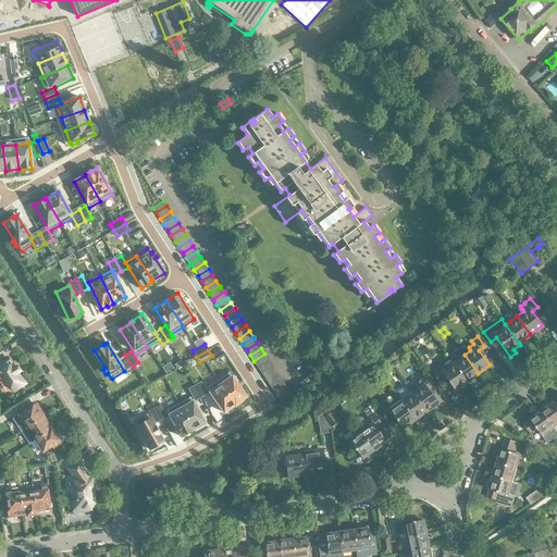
[(264,354),(254,361),(258,367),(269,360),(264,354)]
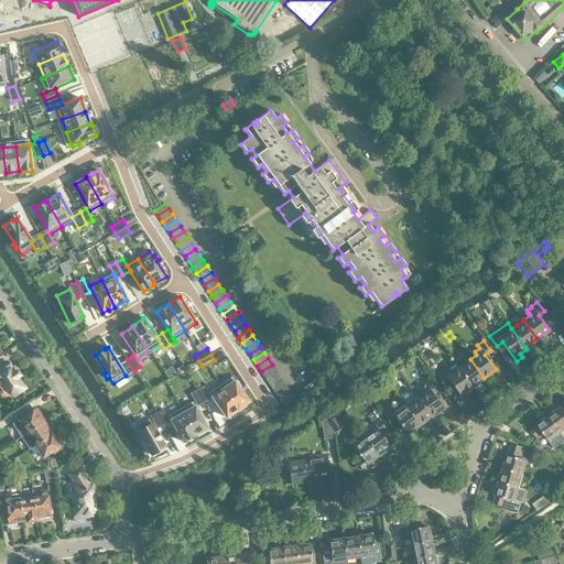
[(127,359),(121,364),(129,375),(134,371),(127,359)]
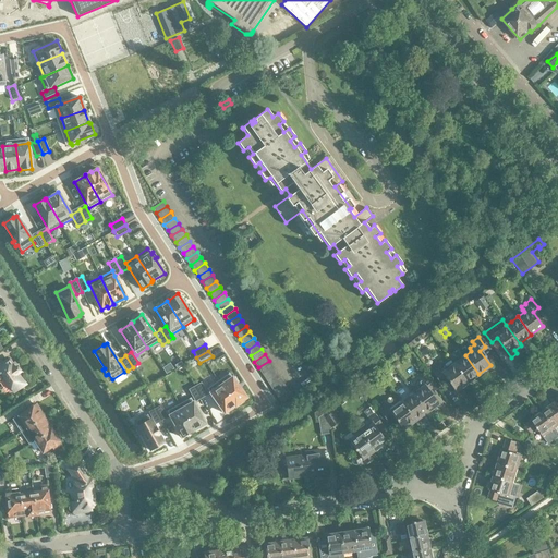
[(466,381),(478,374),(465,355),(453,364),(466,381)]
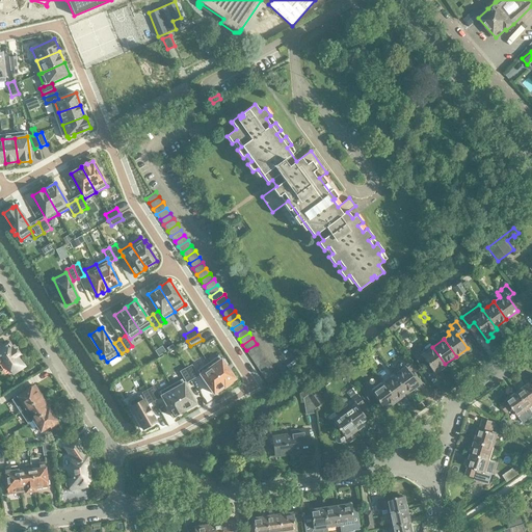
[(0,361),(3,360),(12,373),(21,368),(15,357),(20,353),(15,345),(6,349),(3,344),(0,345),(0,361)]
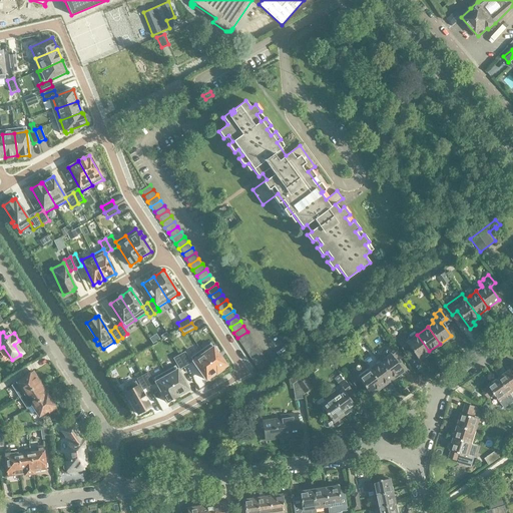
[(247,332),(237,338),(240,343),(250,337),(247,332)]
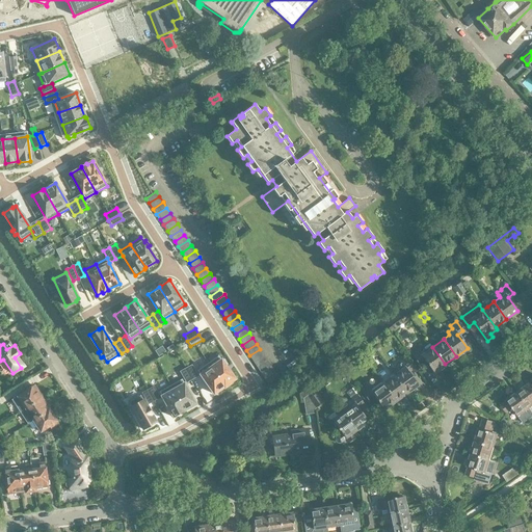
[(445,364),(432,347),(426,351),(424,349),(420,352),(418,349),(411,353),(419,363),(424,358),(433,372),(445,364)]
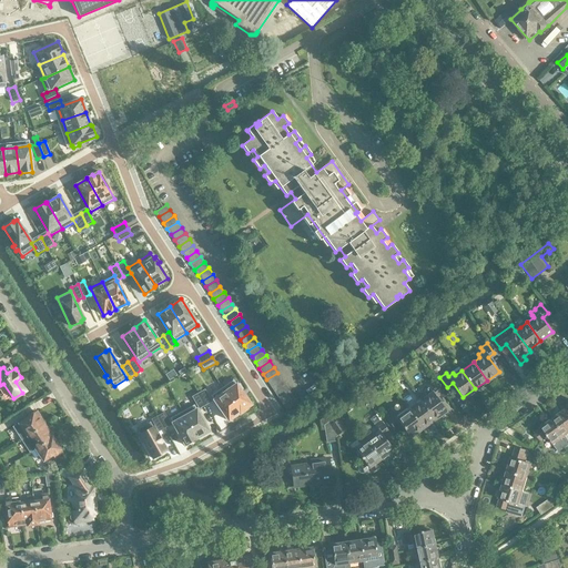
[(277,373),(266,379),(271,385),(282,378),(277,373)]
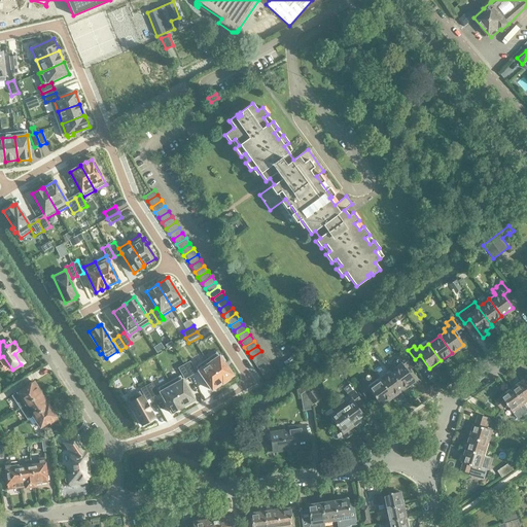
[(261,351),(251,357),(254,363),(265,356),(261,351)]
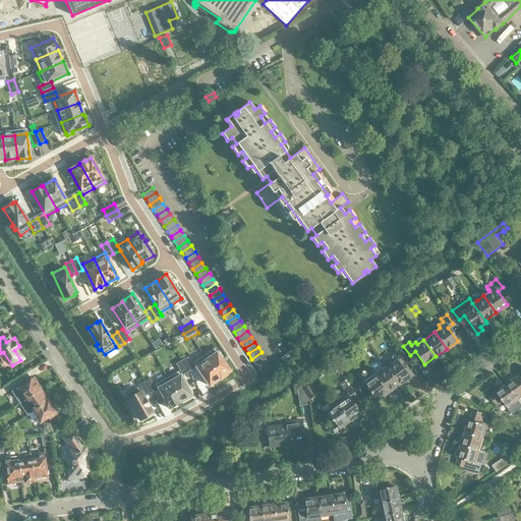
[(214,348),(204,355),(220,380),(226,374),(230,371),(221,358),(222,356),(219,352),(218,353),(214,348)]
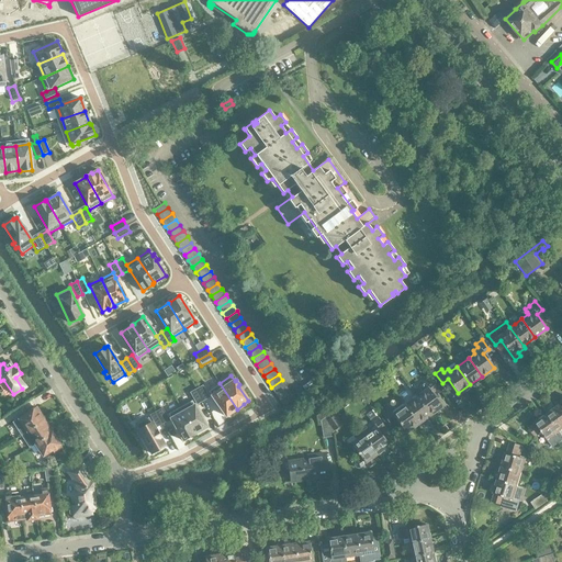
[(416,396),(429,415),(441,406),(431,392),(437,388),(429,379),(423,383),(424,384),(419,388),(423,392),(416,396)]
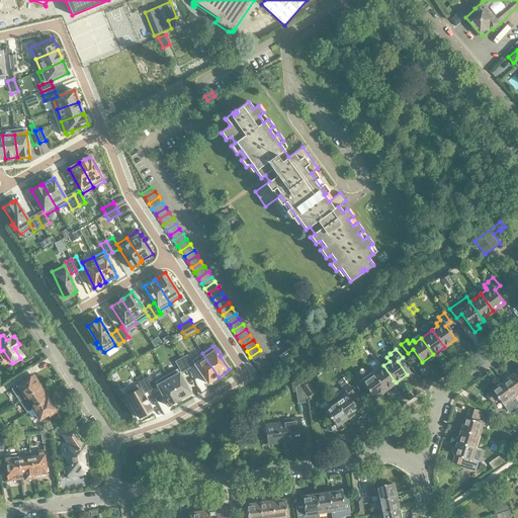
[(260,350),(250,357),(254,362),(264,355),(260,350)]
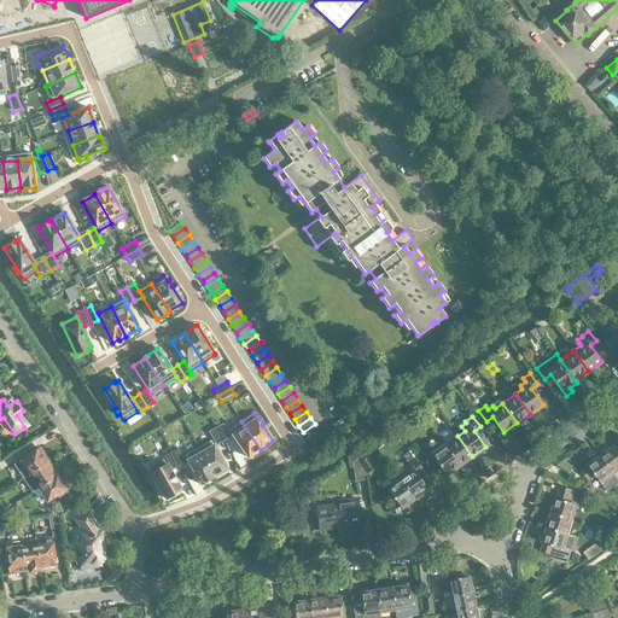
[(242,421),(229,431),(249,458),(260,449),(261,450),(242,421)]
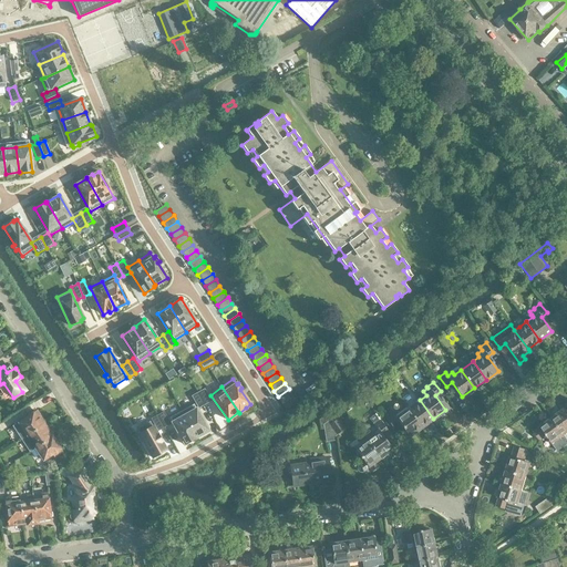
[(204,389),(198,392),(205,404),(210,401),(204,389)]
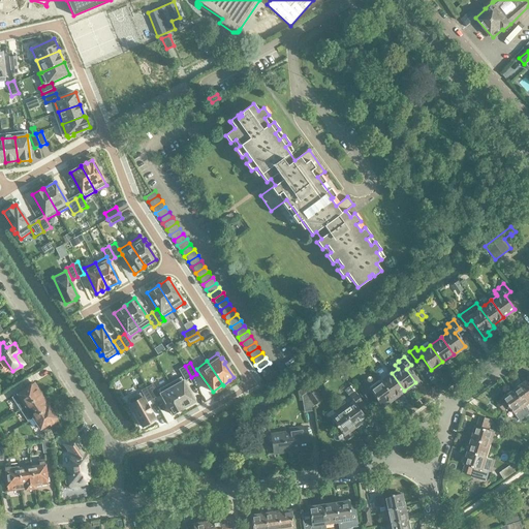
[(270,363),(259,370),(262,375),(273,369),(270,363)]
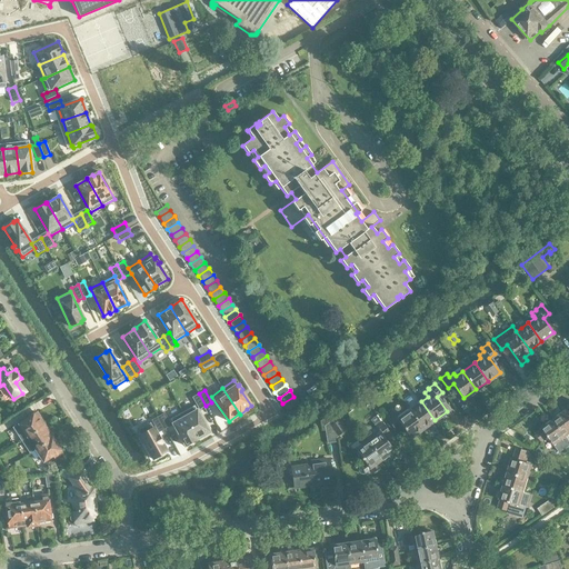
[(199,393),(192,397),(199,409),(206,406),(199,393)]
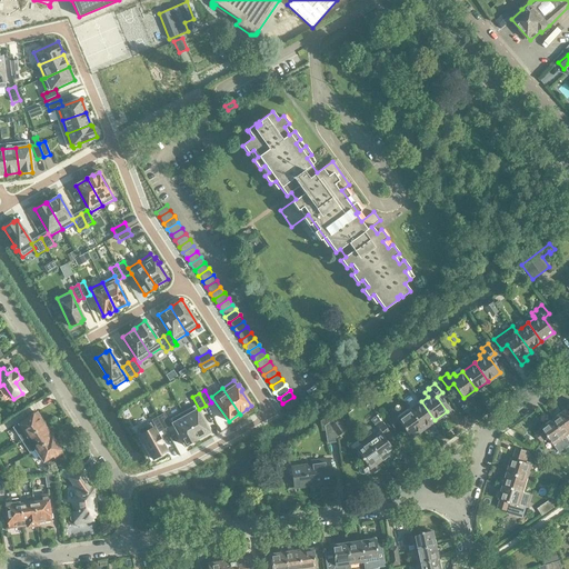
[(293,397),(282,403),(287,410),(298,403),(293,397)]
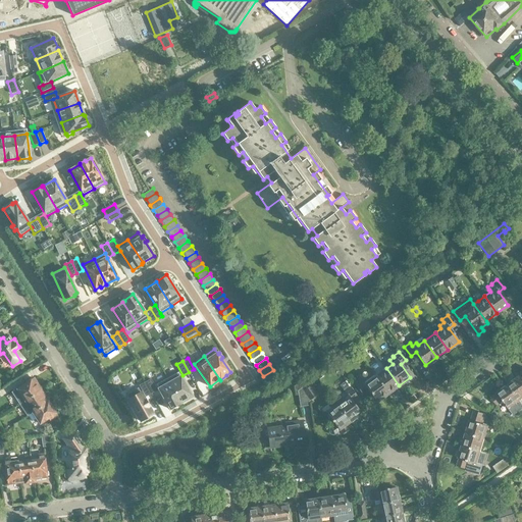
[(375,376),(387,394),(399,385),(386,368),(384,366),(380,370),(381,372),(375,376)]
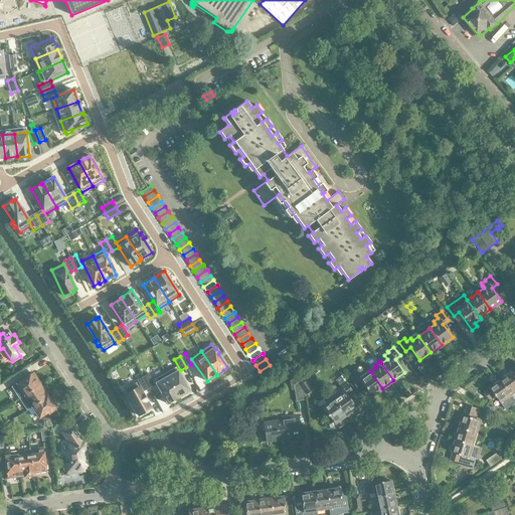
[(176,367),(165,373),(178,397),(189,391),(176,367)]
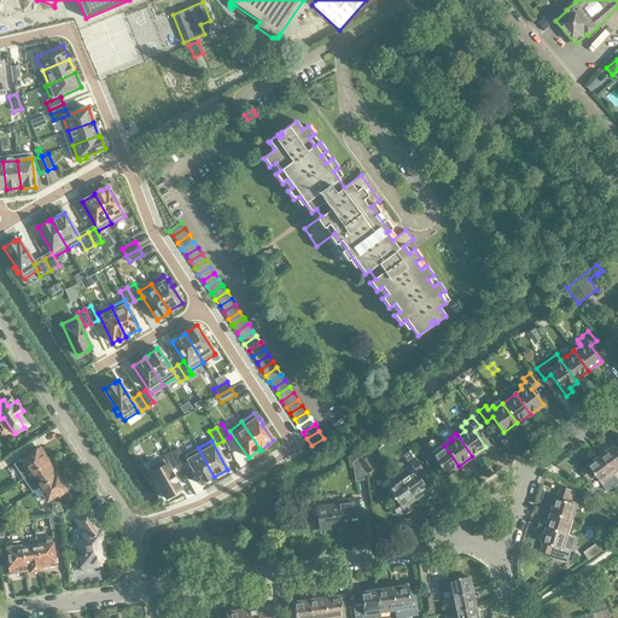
[(447,476),(459,466),(444,445),(437,450),(436,448),(430,452),(427,449),(420,454),(429,465),(435,460),(447,476)]
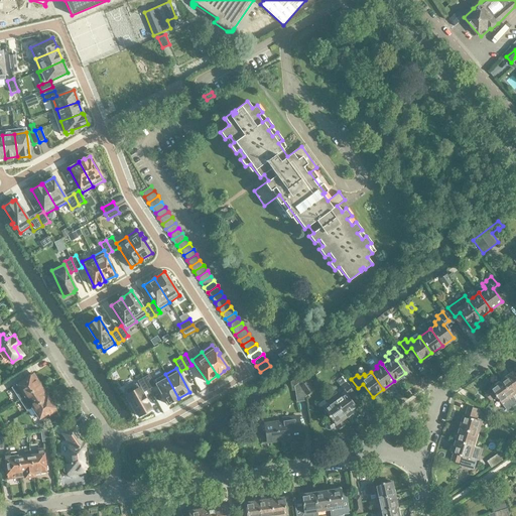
[(515,378),(512,372),(502,380),(513,395),(515,399),(515,378)]
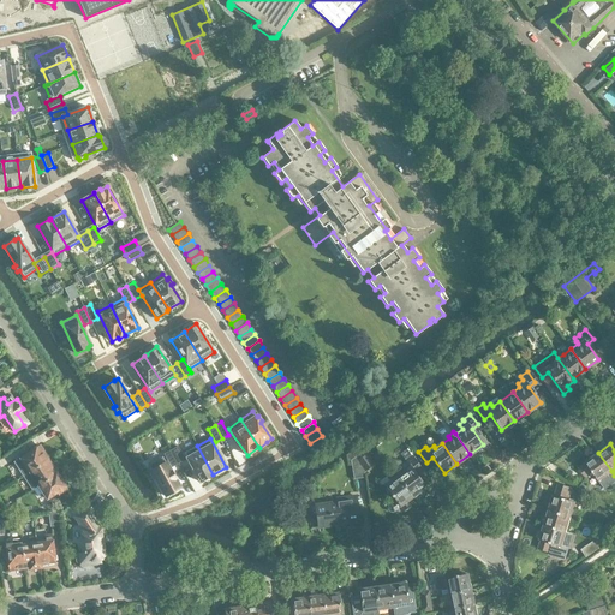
[(23,476),(49,459),(41,446),(15,463),(23,476)]
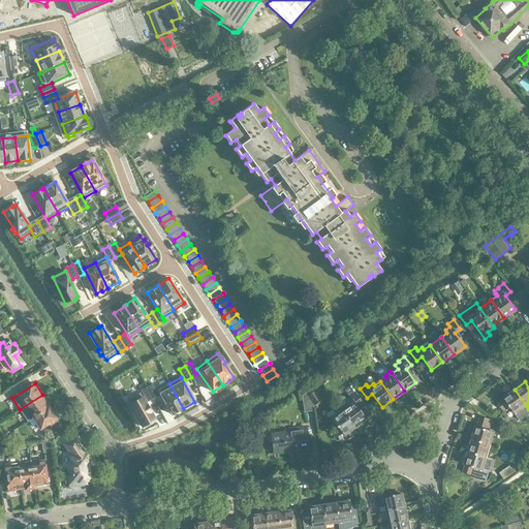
[(169,383),(158,390),(173,415),(183,409),(182,408),(183,408),(169,383)]
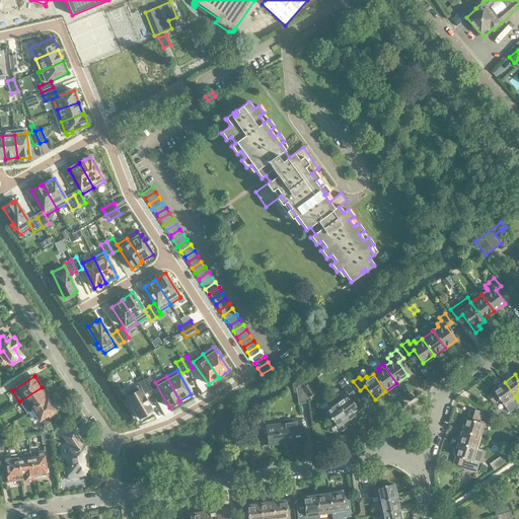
[(149,377),(144,380),(150,391),(156,388),(149,377)]
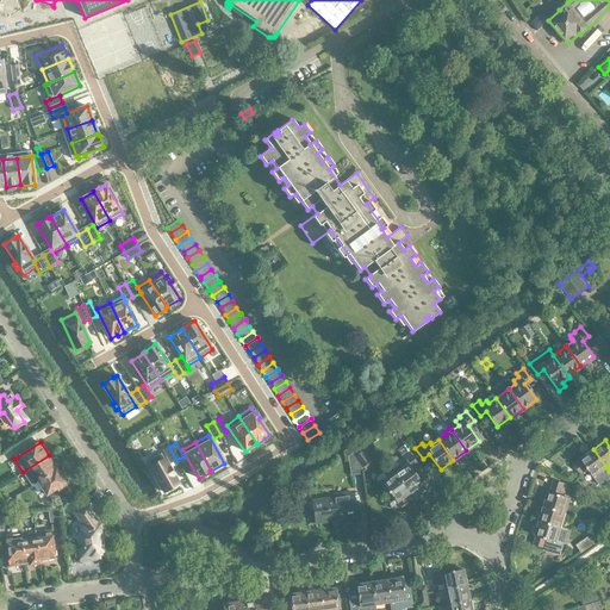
[(387,462),(410,492),(422,483),(411,467),(417,462),(404,446),(398,450),(403,456),(398,460),(396,456),(392,456),(388,459),(387,461),(387,462)]
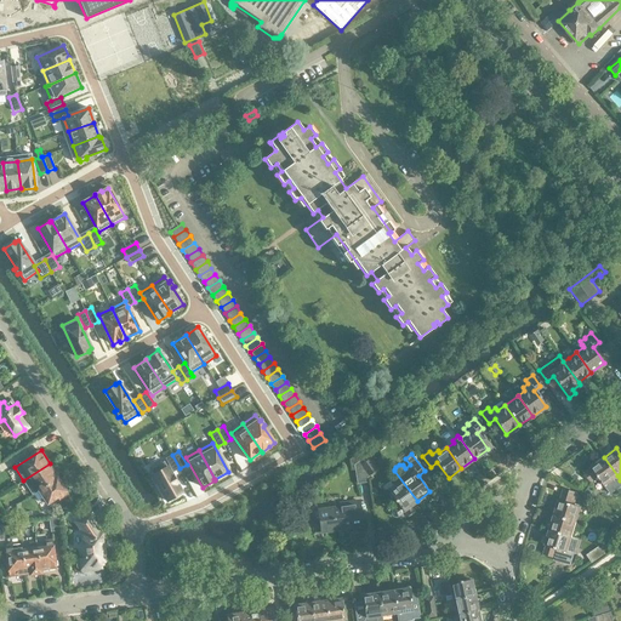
[(172,455),(165,459),(174,472),(180,468),(172,455)]
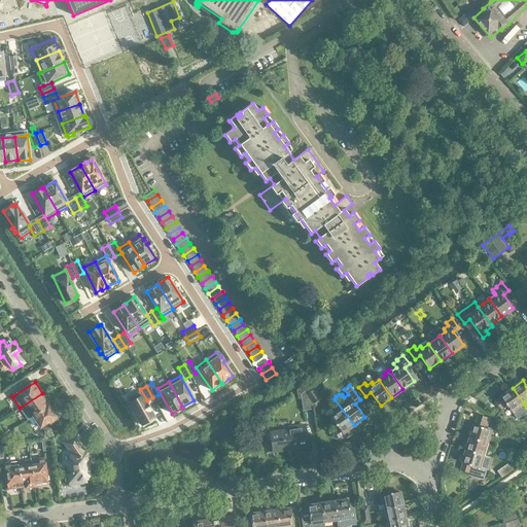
[(513,411),(524,403),(513,388),(501,395),(502,396),(496,400),(501,408),(507,403),(513,411)]
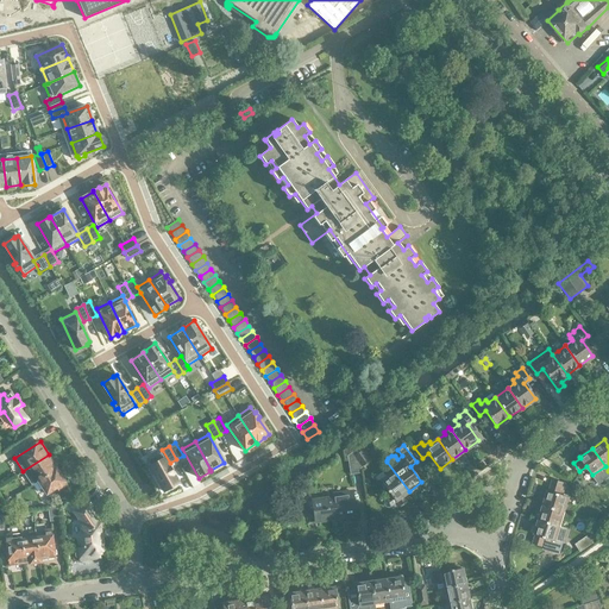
[(355,454),(363,465),(370,460),(362,450),(355,454)]
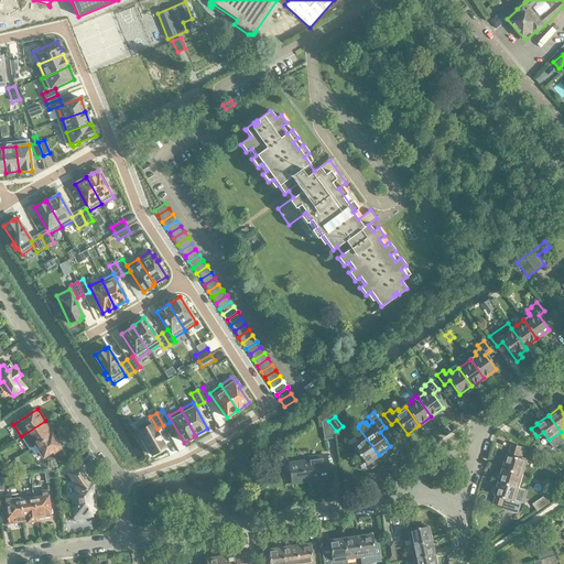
[(149,419),(136,426),(139,433),(138,434),(140,440),(142,438),(152,455),(165,448),(160,438),(161,438),(158,433),(156,433),(149,419)]
